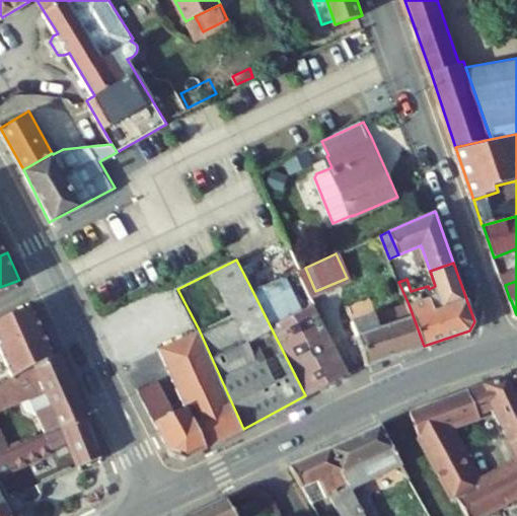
[(252,291),(270,325),(301,309),(285,277),(252,291)]
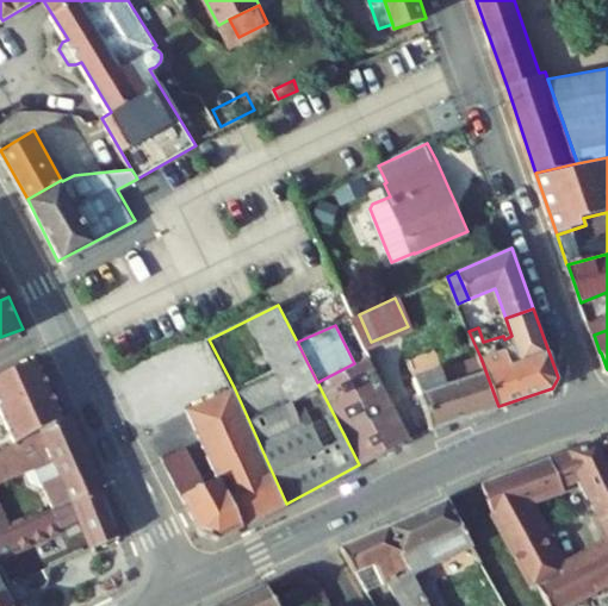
[(50,385),(38,354),(0,370),(0,398),(4,406),(50,385)]
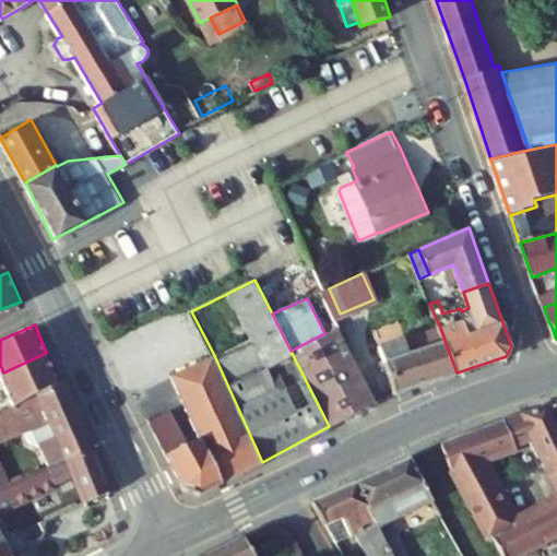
[(378,400),(340,326),(324,333),(291,351),(329,426),(353,414),(378,400)]
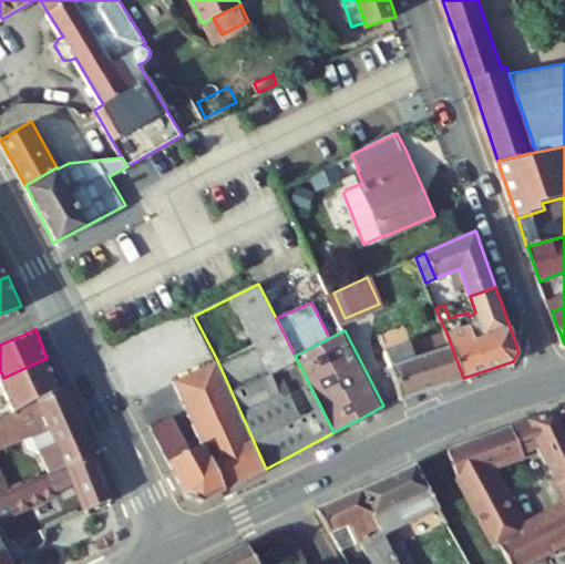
[(435,350),(451,345),(447,332),(431,337),(435,350)]
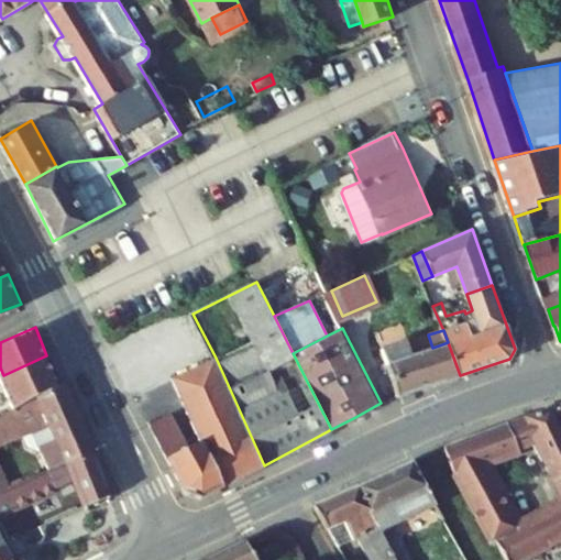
[(399,396),(460,375),(448,342),(432,348),(428,335),(409,341),(409,339),(384,348),(399,396)]
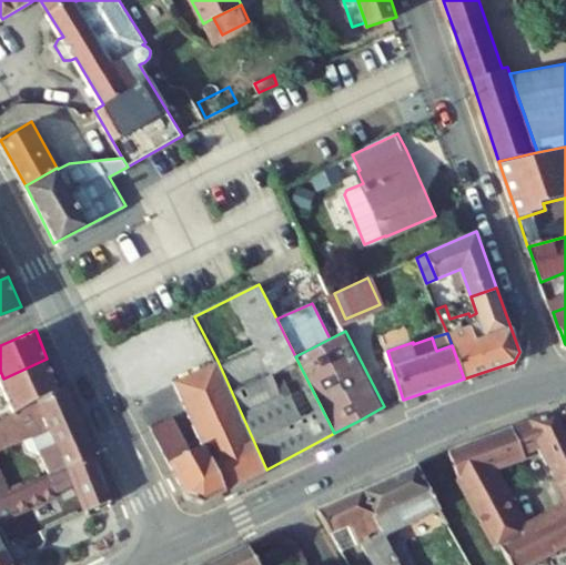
[(59,390),(47,359),(3,379),(18,411),(39,400),(38,399),(59,390)]
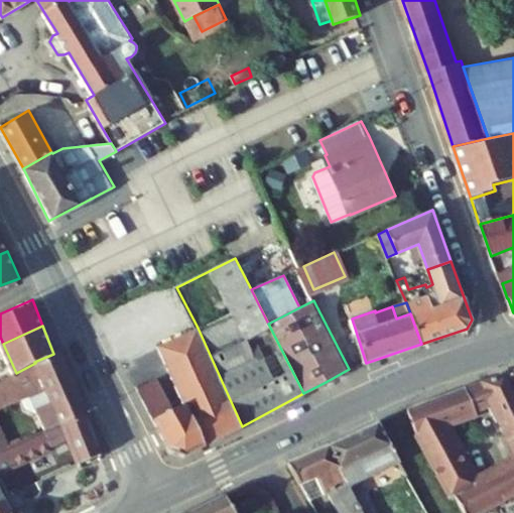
[(242,426),(198,328),(151,350),(158,364),(177,402),(163,408),(150,381),(137,387),(168,450),(177,452),(187,455),(204,445),(242,426)]
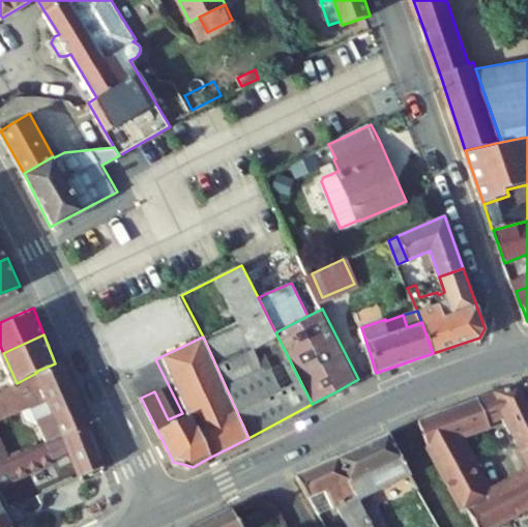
[(75,404),(79,403),(60,361),(55,363),(35,372),(36,373),(17,383),(0,391),(0,418),(19,410),(24,422),(34,427),(42,423),(50,440),(84,426),(75,404)]
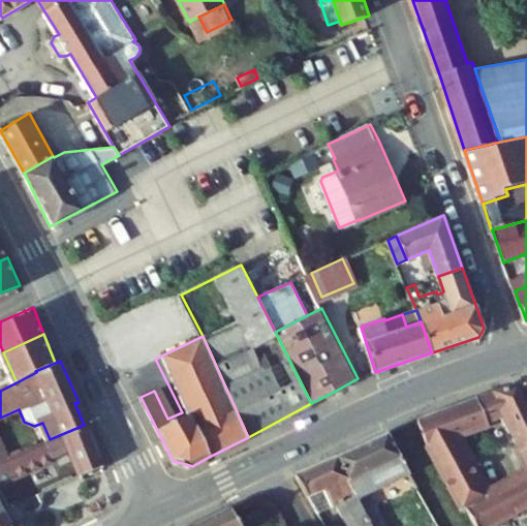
[(506,415),(526,454),(526,402),(518,383),(494,391),(506,415)]
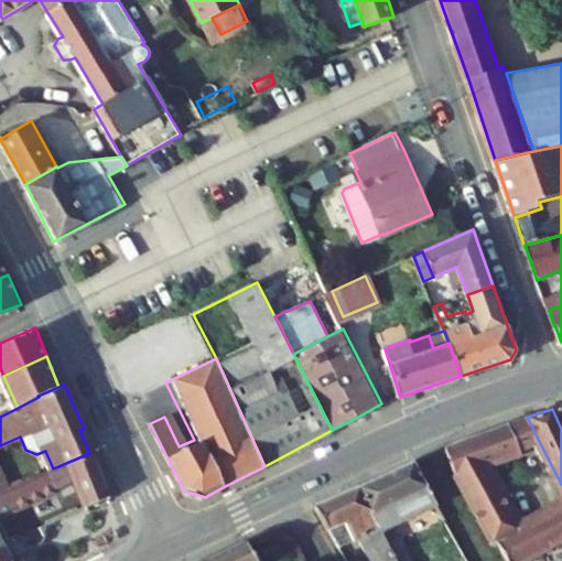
[(509,422),(521,450),(540,443),(527,417),(509,422)]
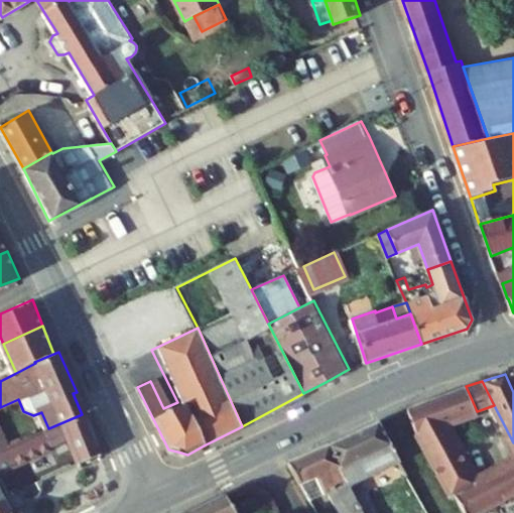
[(466,386),(409,408),(423,442),(452,494),(457,492),(467,512),(476,512),(513,494),(513,464),(477,481),(456,441),(450,444),(440,427),(446,423),(477,411),(466,386)]
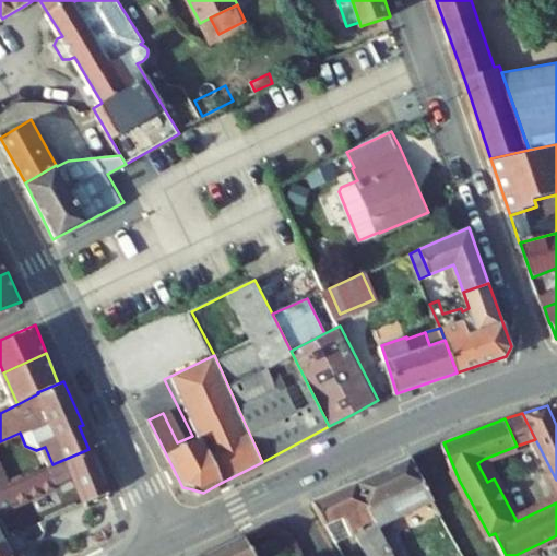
[(0,511),(78,475),(81,484),(105,474),(94,447),(89,449),(52,464),(13,482),(0,487),(0,511)]
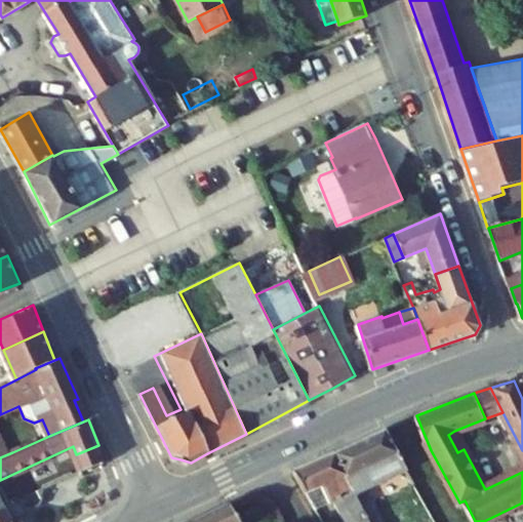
[(0,457),(12,452),(0,426),(0,457)]
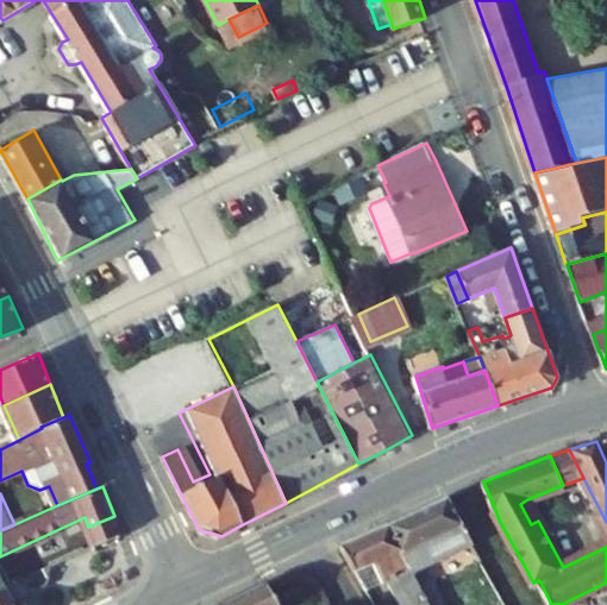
[(448,497),(389,523),(427,596),(439,590),(426,565),(474,544),(448,497)]
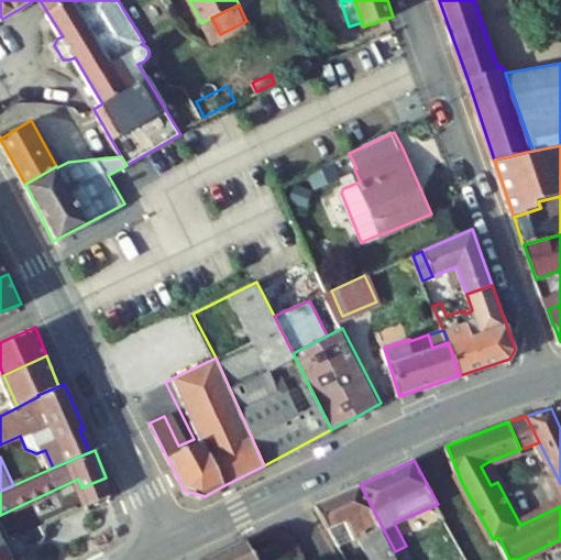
[(497,482),(487,462),(481,467),(491,485),(497,482)]
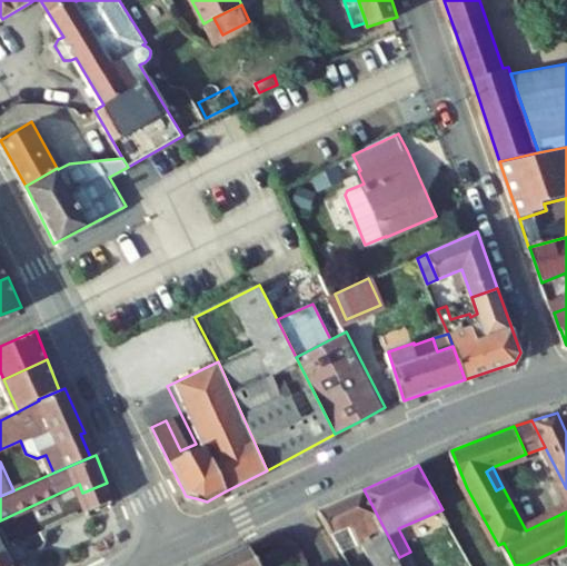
[(107,483),(82,493),(88,508),(113,498),(107,483)]
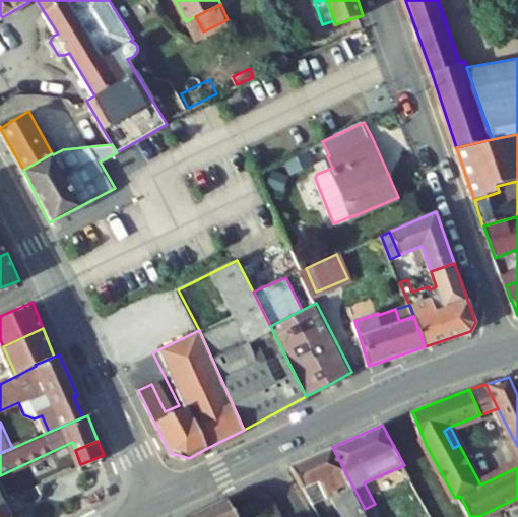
[(332,447),(290,465),(313,505),(332,496),(342,516),(369,516),(365,509),(332,447)]
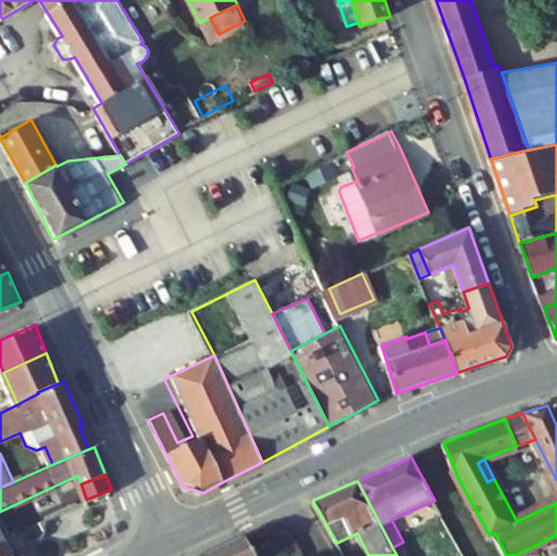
[(19,518),(12,521),(10,516),(2,520),(9,533),(23,527),(19,518)]
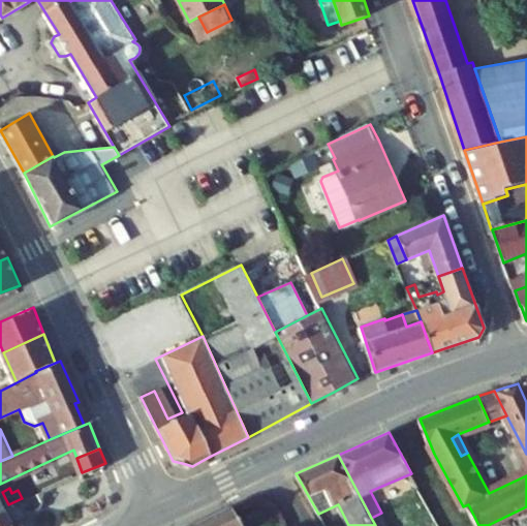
[(38,490),(22,498),(8,504),(16,520),(39,508),(40,507),(43,501),(38,490)]
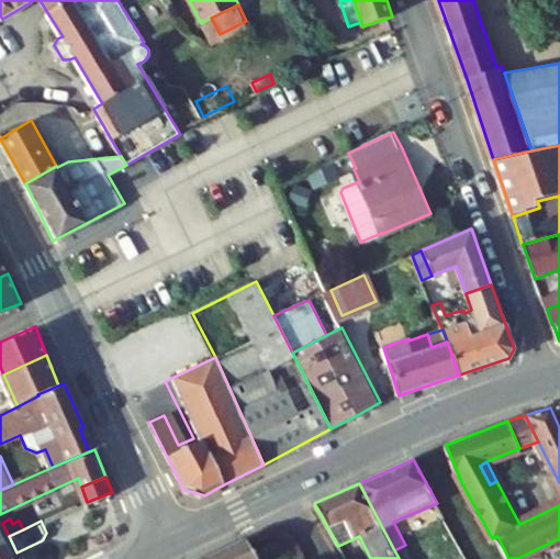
[(0,558),(14,558),(0,528),(0,558)]
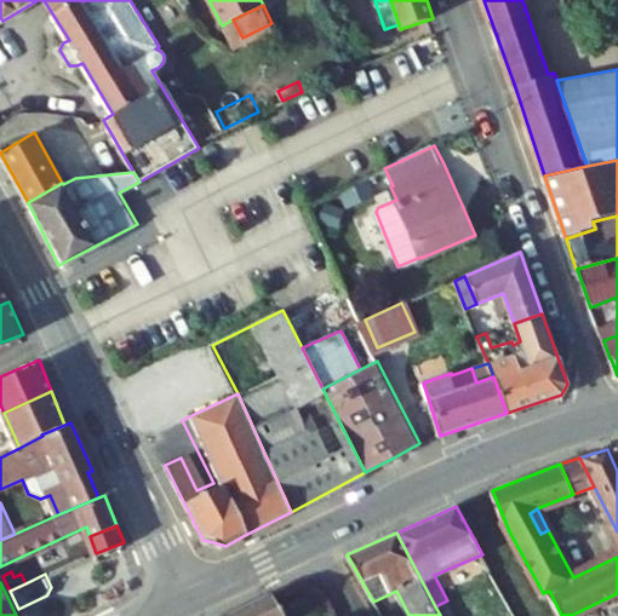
[(285,615),(273,592),(227,615),(285,615)]
